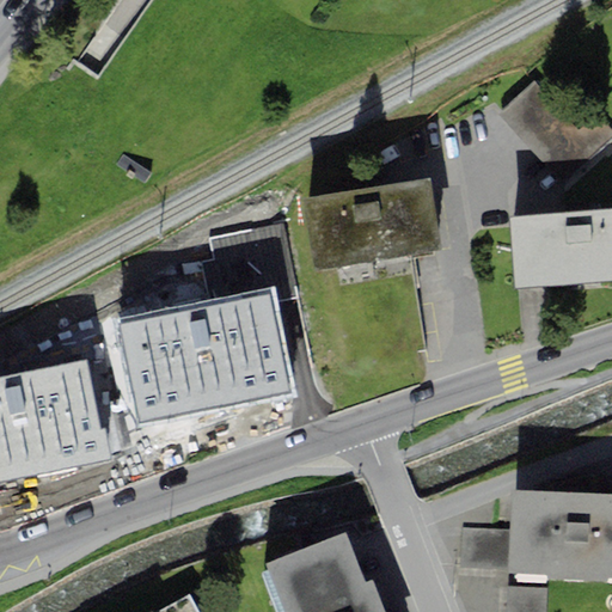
[(536,83),(497,115),(562,188),(611,144),(611,129),(569,81),(549,98),(536,83)]
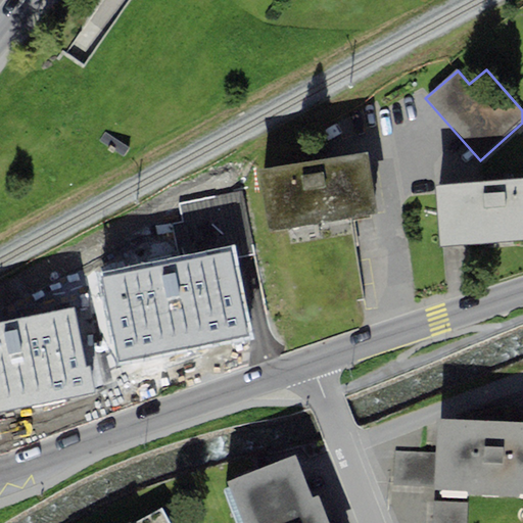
[(368,152),(256,171),(267,232),(378,214),(368,152)]
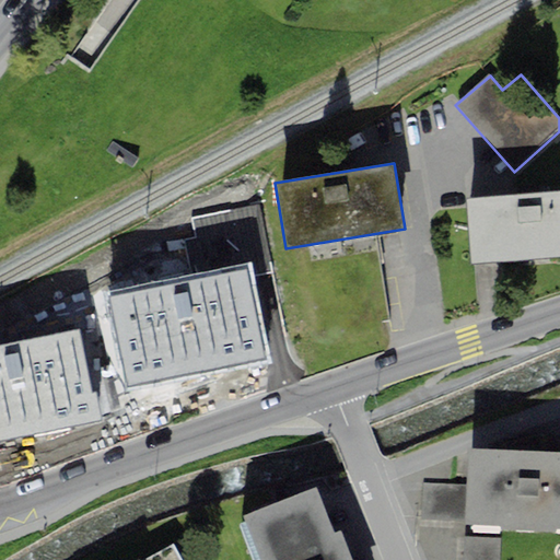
[(559,191),(466,199),(471,265),(559,257),(559,191)]
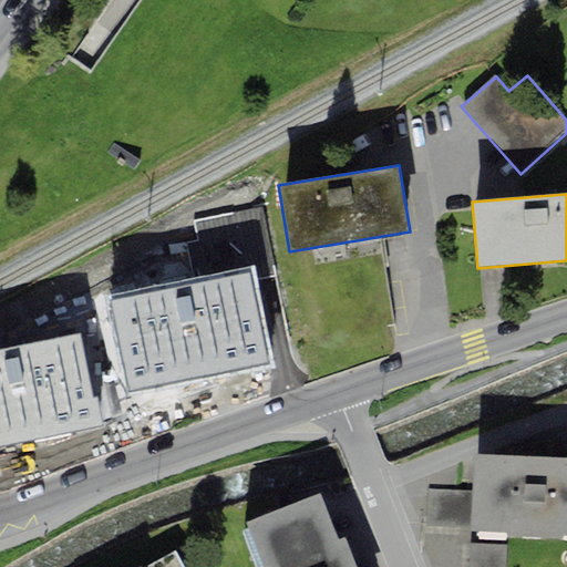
[(194,222),(198,241),(186,244),(193,278),(255,266),(257,280),(277,276),(264,207),(194,222)]
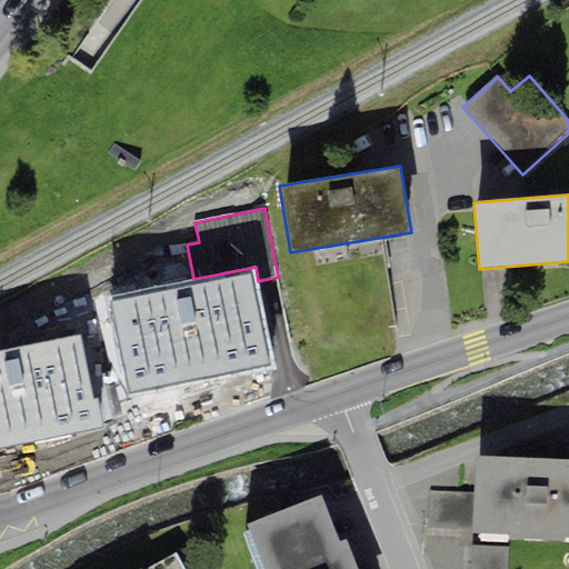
[(193,279),(108,297),(129,397),(276,368),(258,281),(256,267),(193,279)]
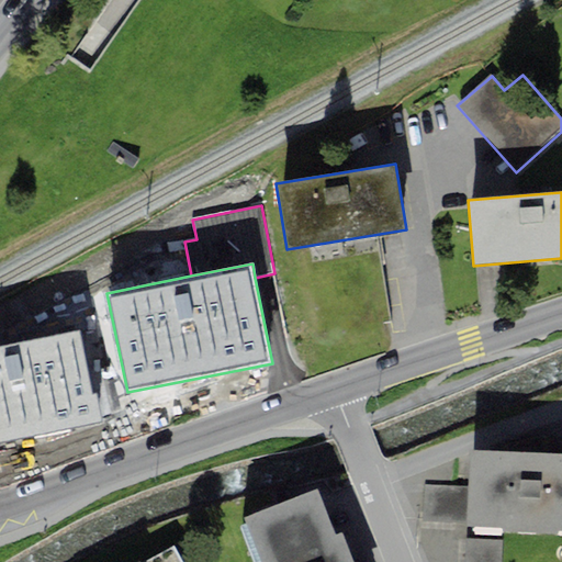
[(79,332),(0,347),(0,444),(99,424),(103,424),(97,392),(92,393),(79,332)]
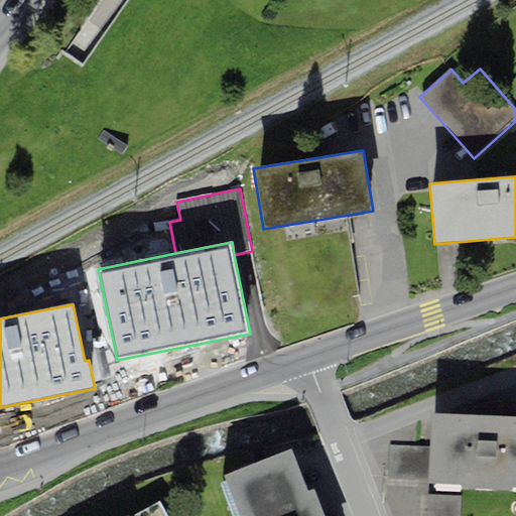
[(515,417),(431,415),(430,445),(429,480),(428,484),(515,487),(515,417)]
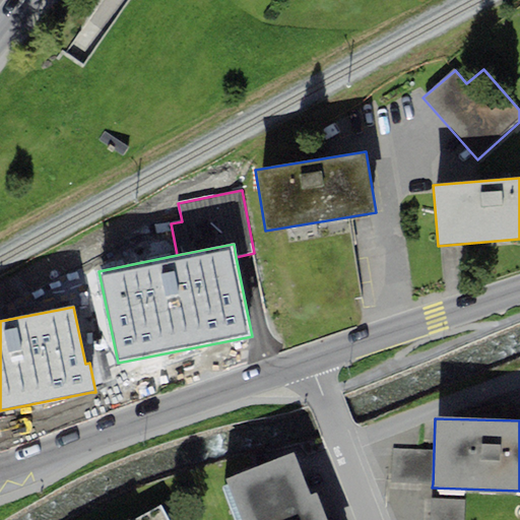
[(391,482),(433,483),(434,449),(392,449),(391,482)]
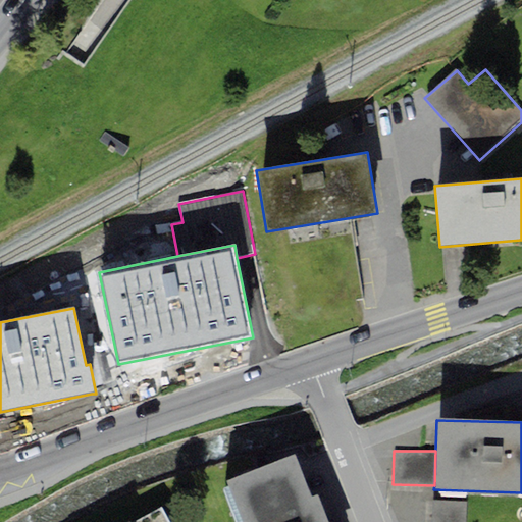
[(295,454),(226,481),(243,521),(329,521),(318,494),(311,498),(295,454)]
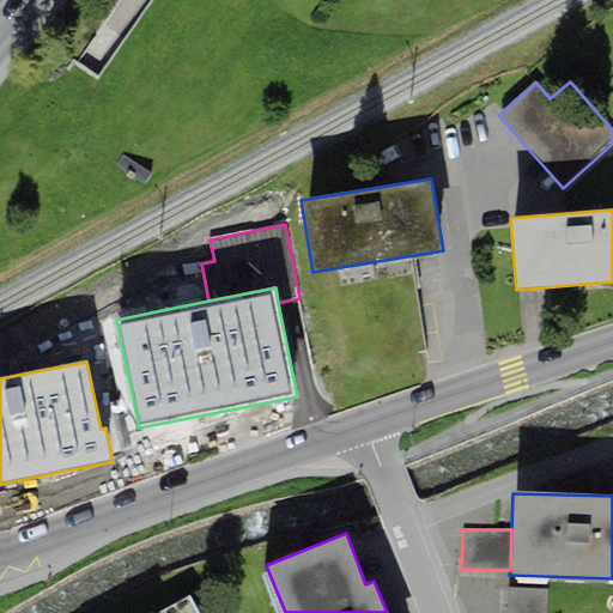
[(546,612),(548,589),(508,588),(507,612),(546,612)]
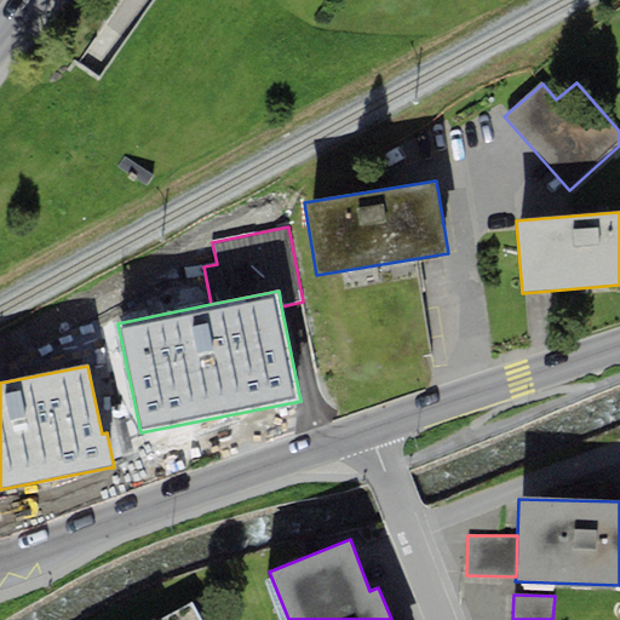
[(201,619),(193,604),(161,619),(155,619),(153,619),(201,619)]
